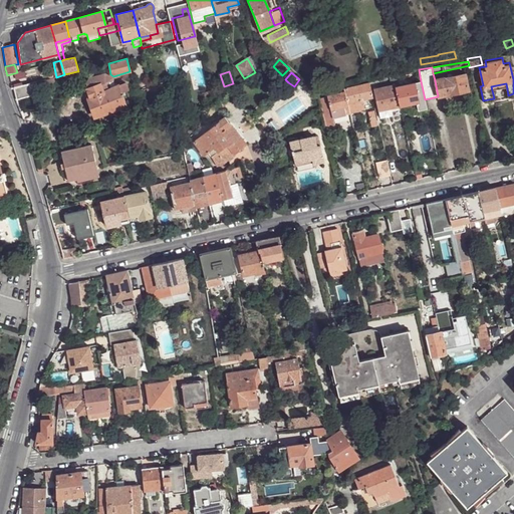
[(465,73),(435,80),(438,96),(468,90),(465,73)]
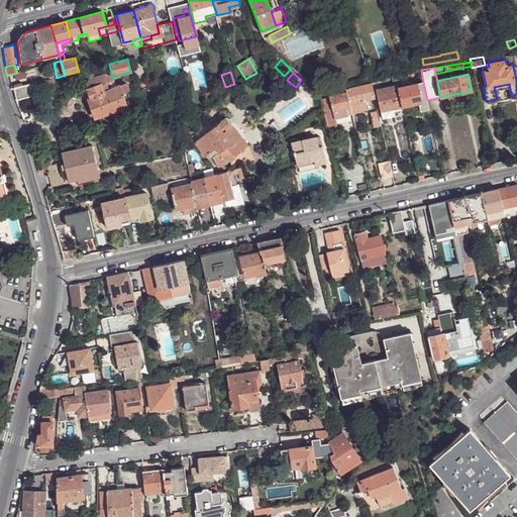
[(86,85),(88,90),(104,83),(102,79),(86,85)]
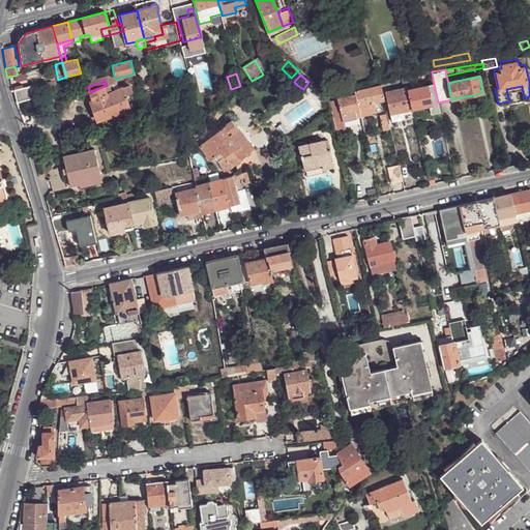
[(15,90),(21,89),(19,83),(9,85),(11,91),(15,90)]
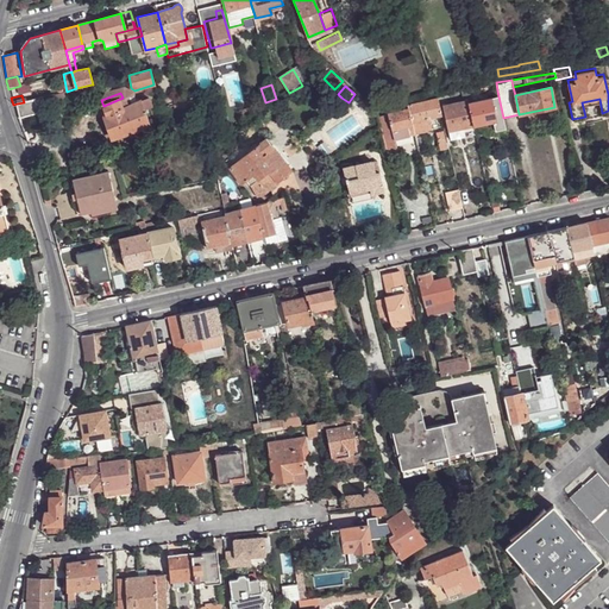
[(498,96),(470,104),(475,126),(493,121),(503,119),(503,118),(498,96)]
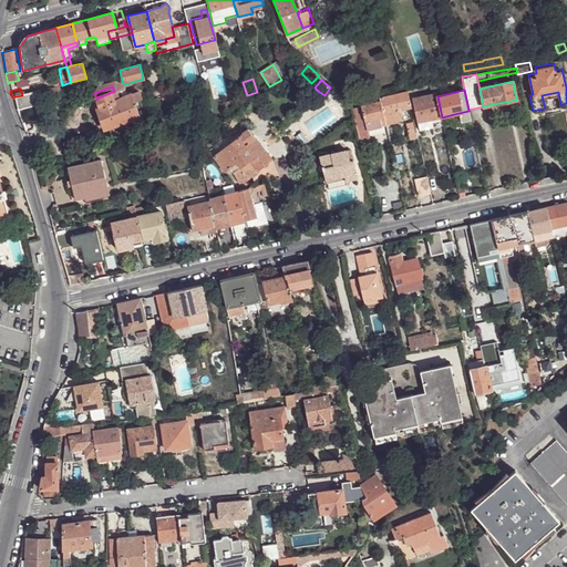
[(41,101),(39,91),(32,92),(35,103),(41,101)]
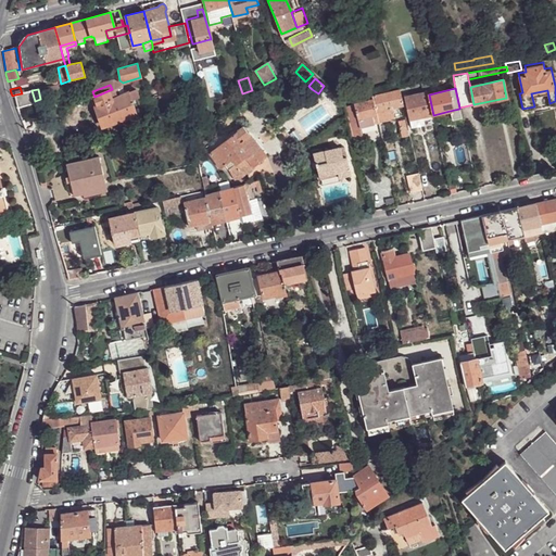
[(112,89),(95,97),(93,97),(97,105),(115,98),(112,89)]
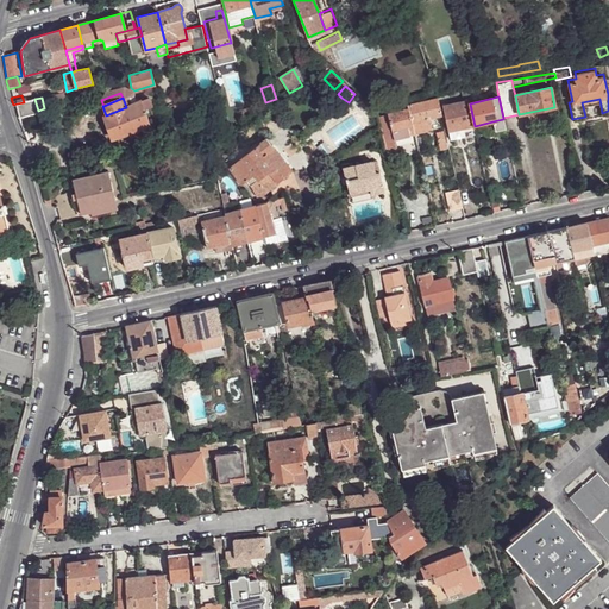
[(437,98),(407,106),(408,111),(412,123),(429,118),(440,115),(437,98)]
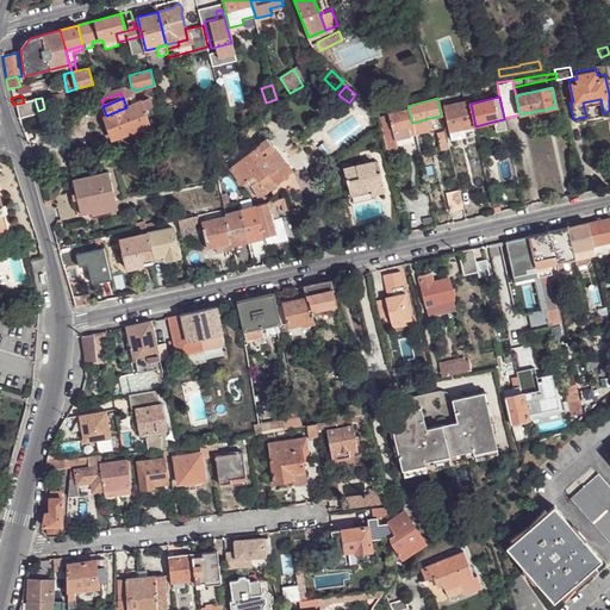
[(38,111),(35,99),(24,103),(17,104),(19,117),(38,113),(38,111)]
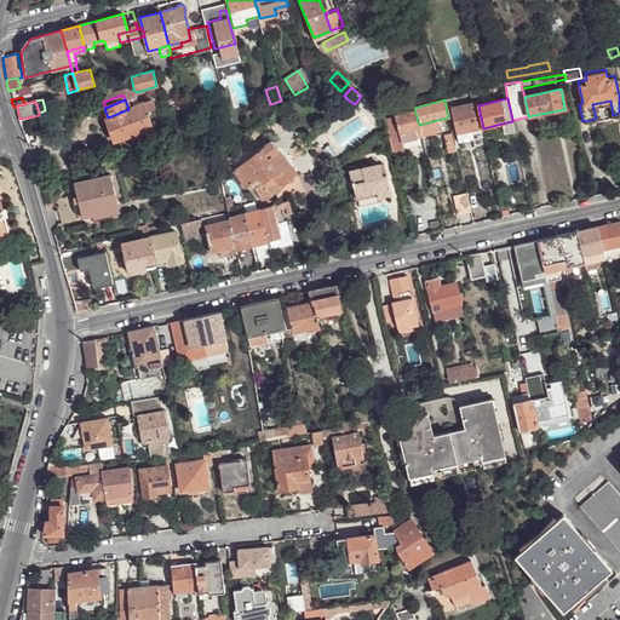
[(193,101),(182,103),(182,105),(183,110),(195,107),(193,101)]
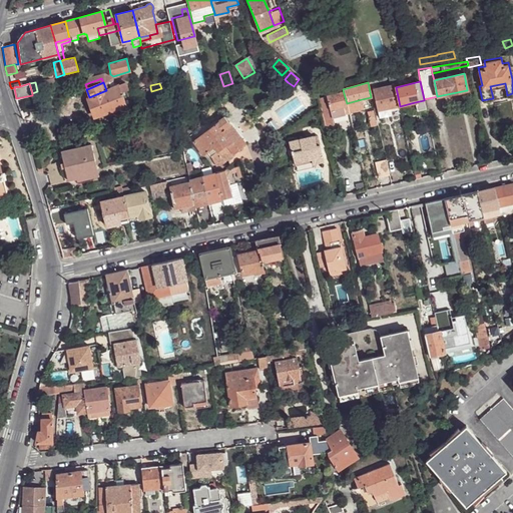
[(396,87),(395,84),(373,89),(378,110),(400,106),(396,87)]
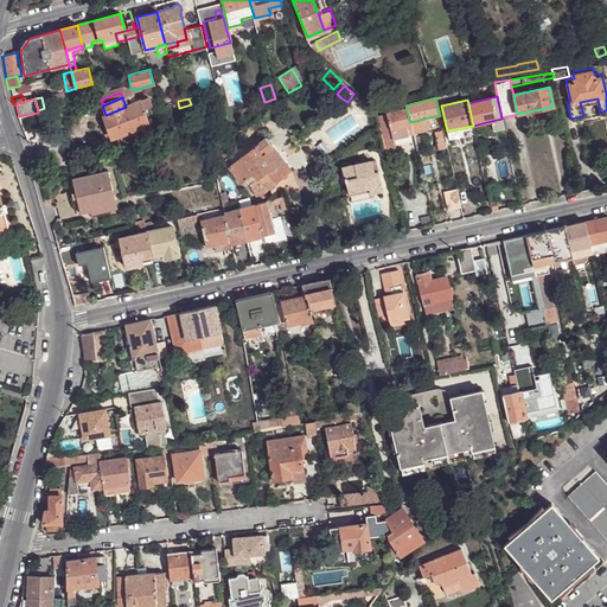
[(106,115),(103,116),(113,139),(148,122),(140,101),(126,107),(106,115)]
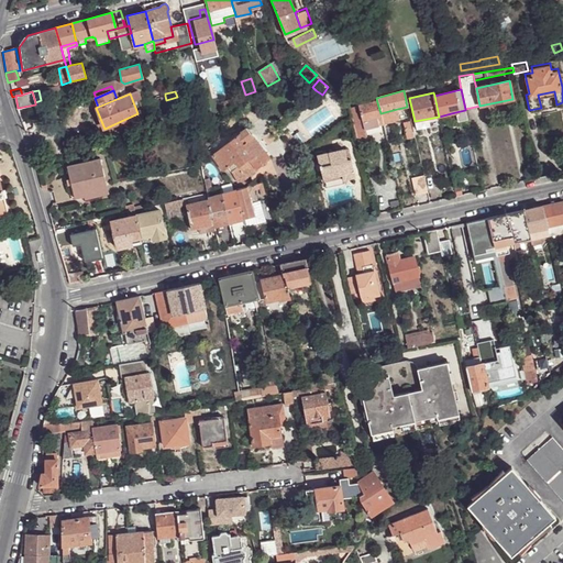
[(240,97),(230,99),(232,107),(241,102),(240,97)]
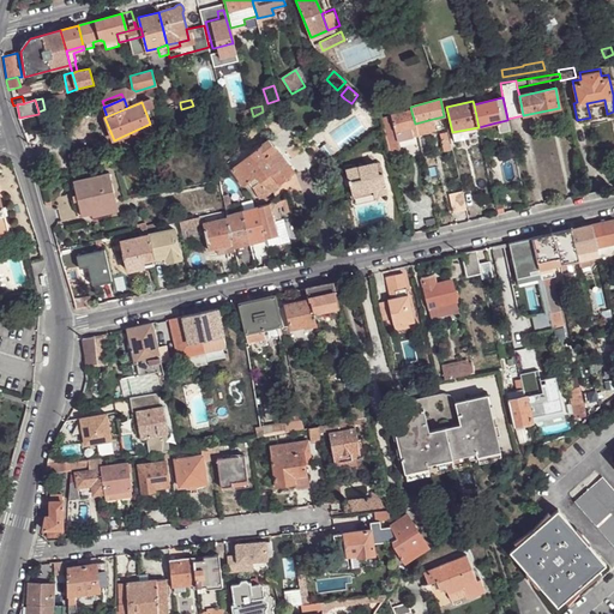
[(415,124),(411,112),(391,116),(395,133),(397,133),(416,127),(415,124)]
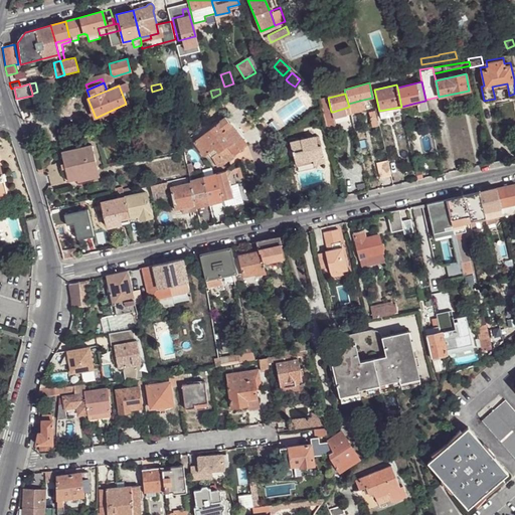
[(322,108),(324,114),(331,112),(328,98),(320,101),(322,108)]
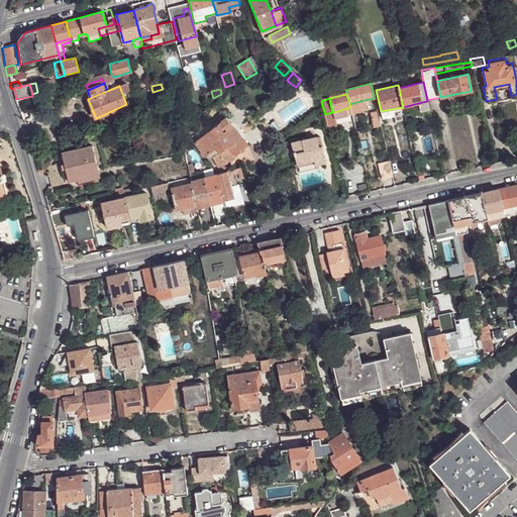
[(365,100),(349,104),(350,107),(351,114),(367,111),(365,100)]
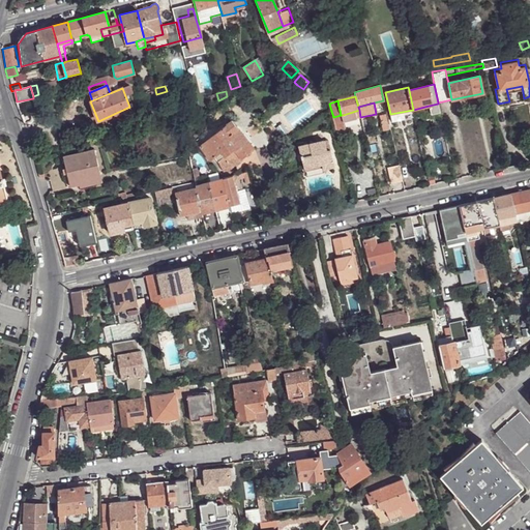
[(440,111),(438,104),(429,106),(430,113),(440,112),(440,111)]
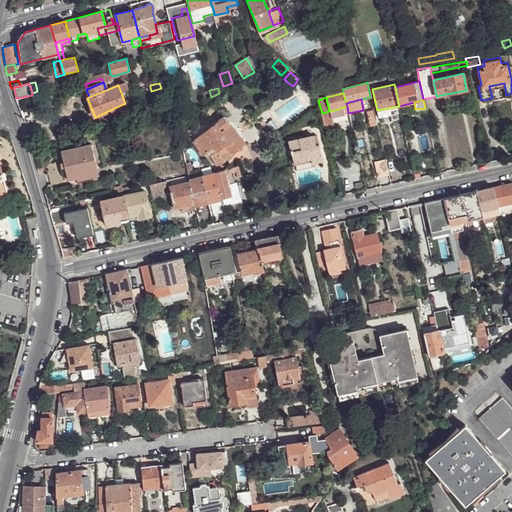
[(414,102),(399,106),(400,113),(415,109),(414,102)]
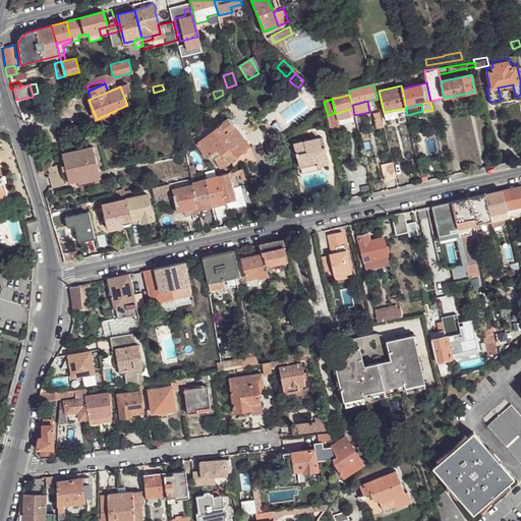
[(354,115),(353,108),(337,113),(339,120),(341,119),(354,116),(354,115)]
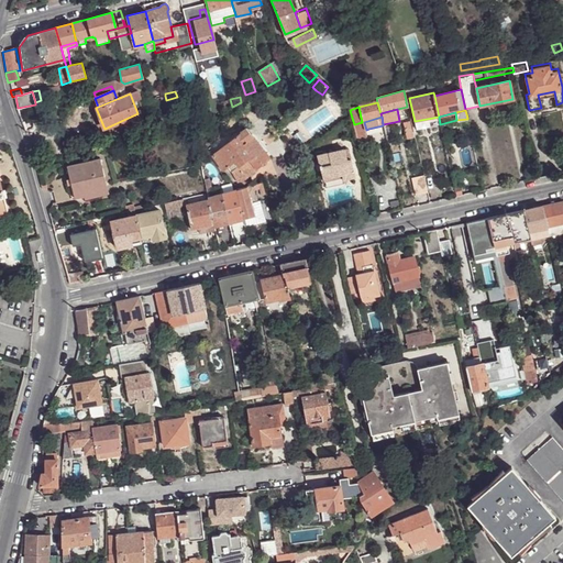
[(440,124),(439,117),(415,121),(417,130),(440,124)]
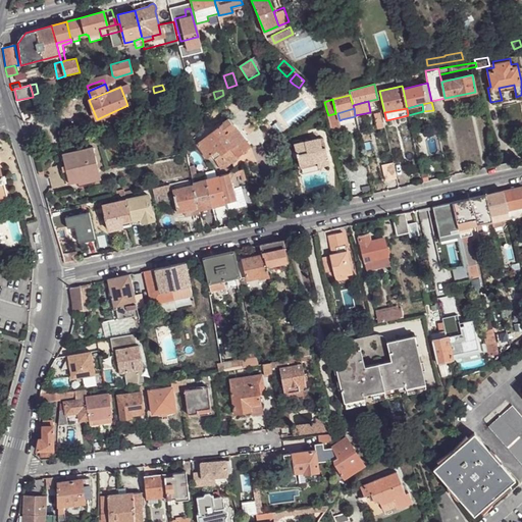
[(383,127),(380,112),(374,113),(378,128),(383,127)]
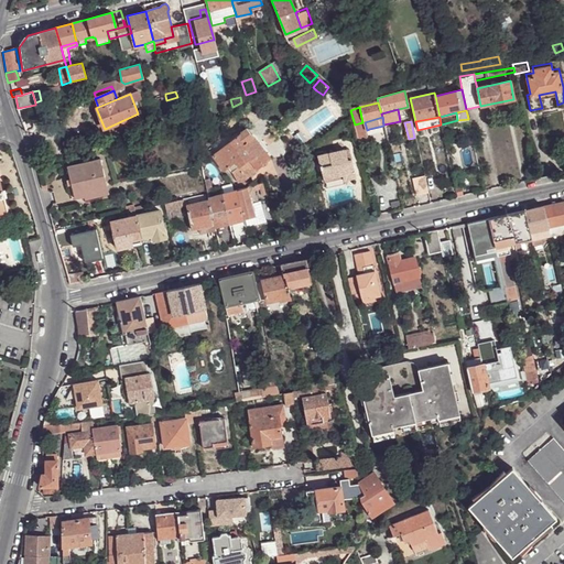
[(355,125),(358,139),(368,137),(367,130),(365,122),(362,122),(355,125)]
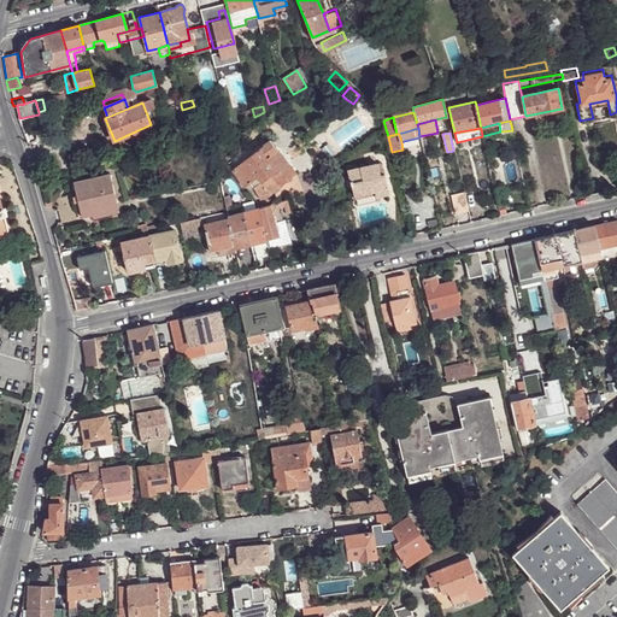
[(270,140),(250,156),(231,169),(245,187),(251,183),(260,199),(268,197),(297,174),(270,140)]
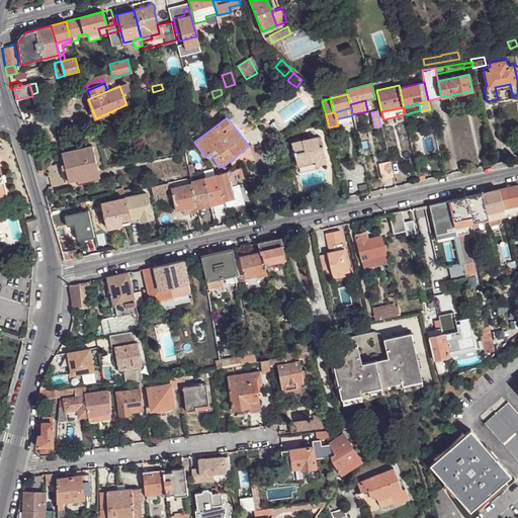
[(194,142),(209,131),(206,126),(191,138),(194,142)]
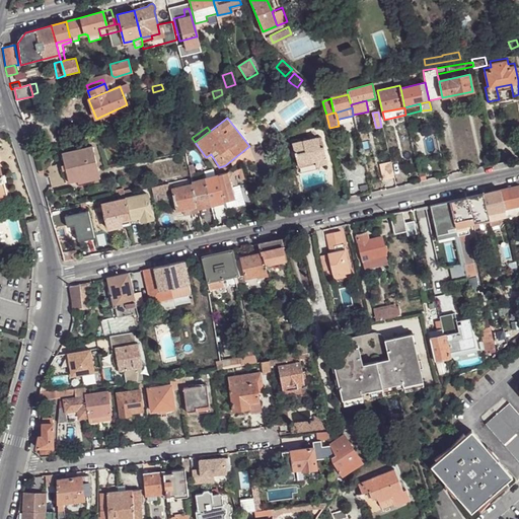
[(320,147),(318,138),(293,144),(298,166),(315,161),(316,164),(316,166),(327,163),(323,147),(320,147)]
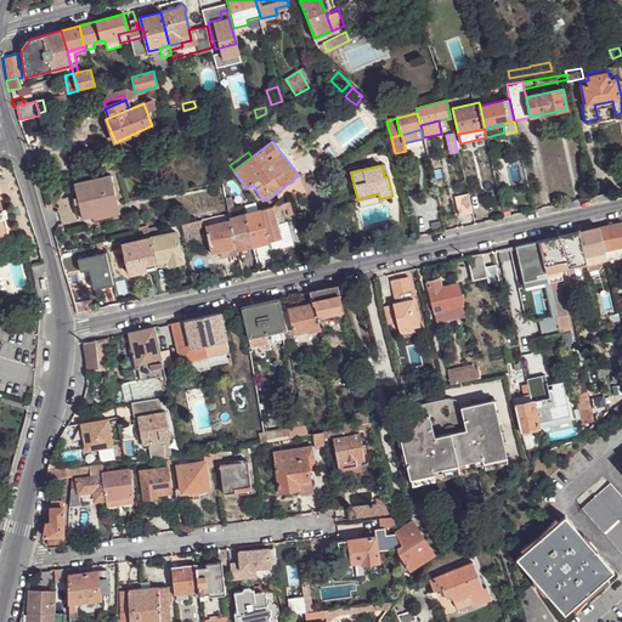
[(74,184),(78,197),(80,207),(84,219),(95,216),(94,210),(119,204),(111,174),(74,184)]
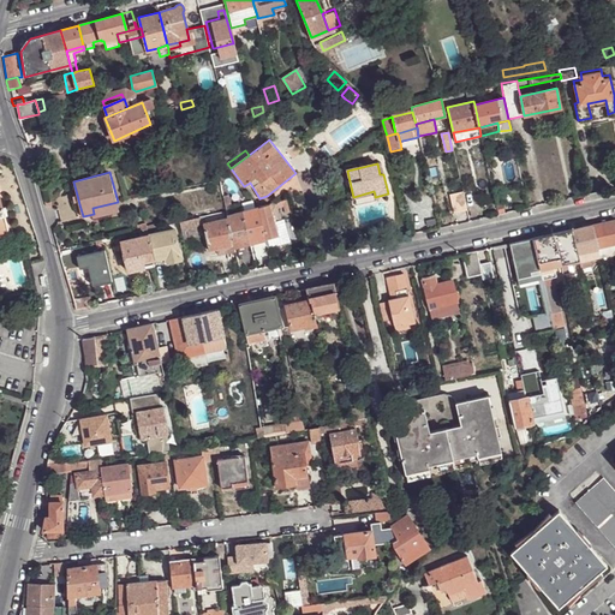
[(467,209),(463,191),(449,193),(453,213),(467,209)]
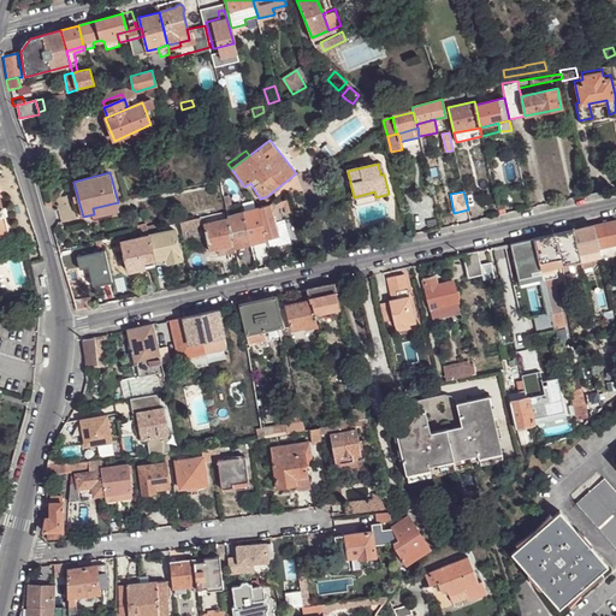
[(266,240),(268,249),(282,246),(279,236),(289,234),(284,219),(276,223),(272,211),(279,208),(282,215),(291,212),(286,200),(259,207),(258,207),(266,240)]
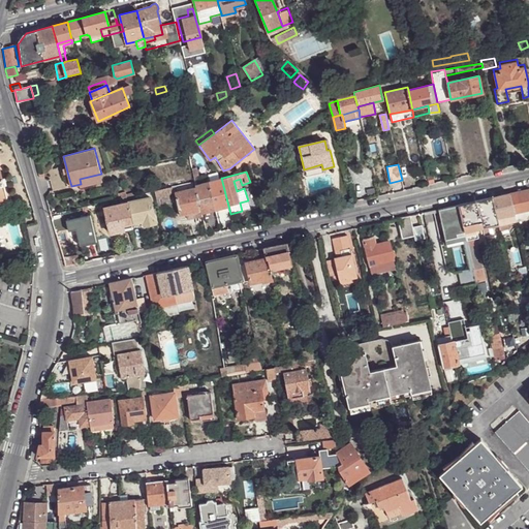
[(103,181),(101,174),(80,179),(81,184),(82,186),(103,181)]
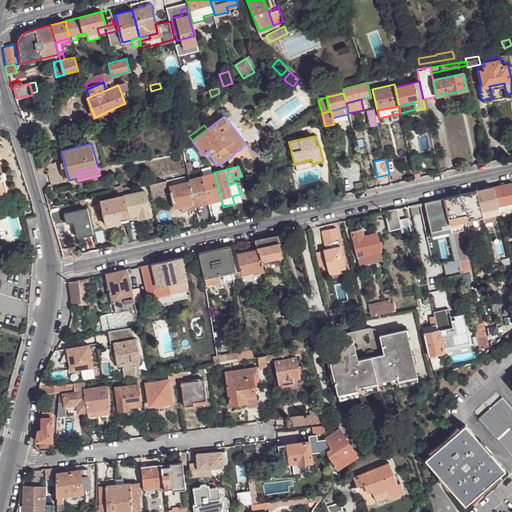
[(214,172),(201,176),(208,203),(221,199),(214,172)]
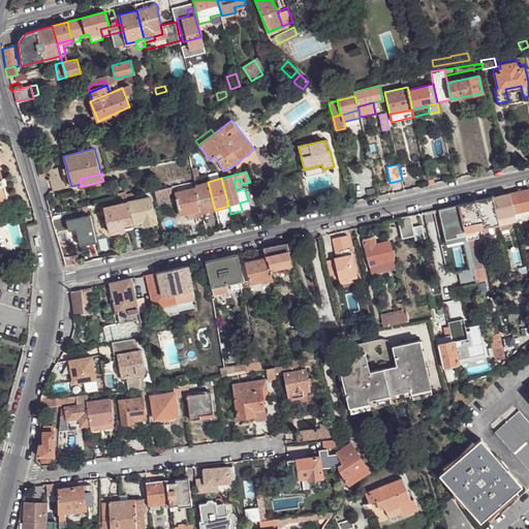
[(0,210),(2,211),(4,211),(6,211),(8,209),(10,208),(11,205),(12,201),(12,199),(7,179),(3,180),(7,196),(7,198),(7,199),(6,200),(5,201),(5,203),(3,204),(1,204),(0,204),(0,203),(0,210)]
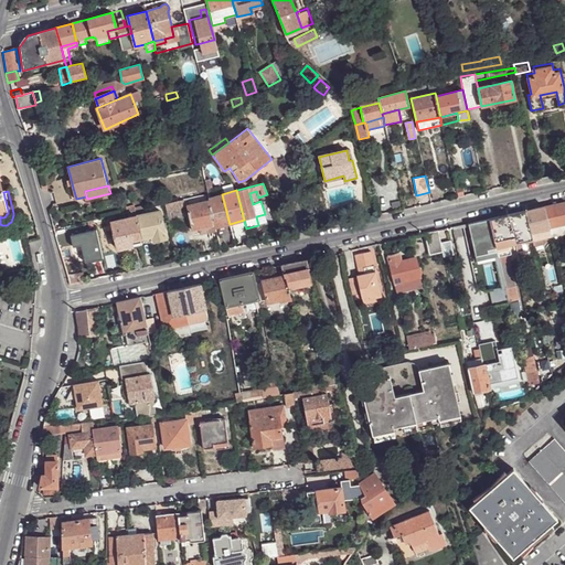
[(222,194),(209,199),(209,201),(214,225),(215,227),(230,224),(222,194)]
